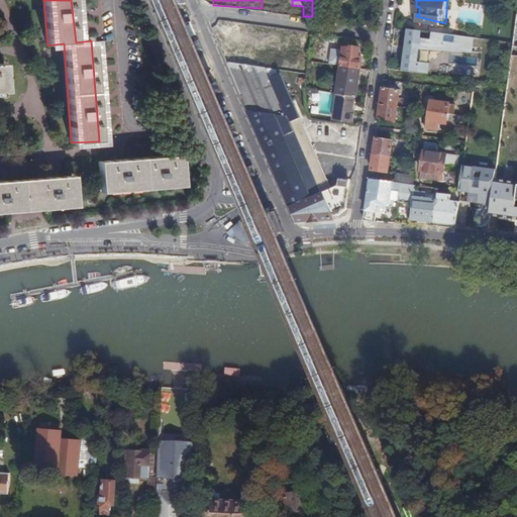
[(445,23),(416,16),(415,22),(444,26),(445,23)]
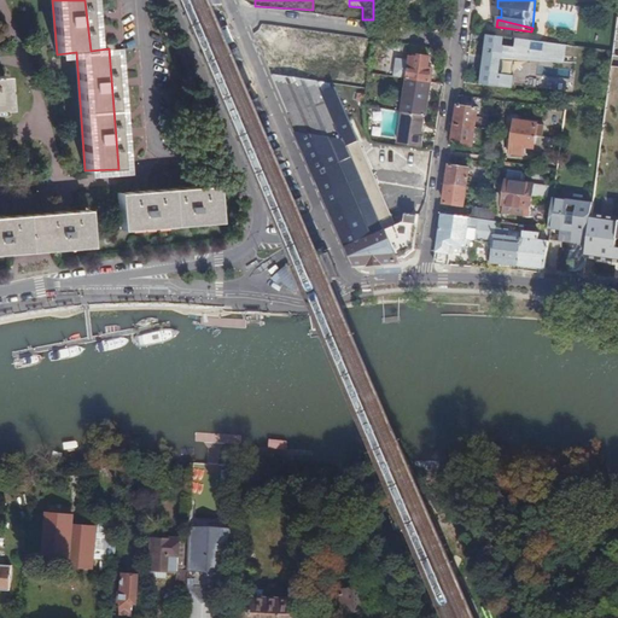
[(566,46),(488,35),(481,85),(513,88),(514,75),(500,74),(502,56),(564,64),(566,46)]
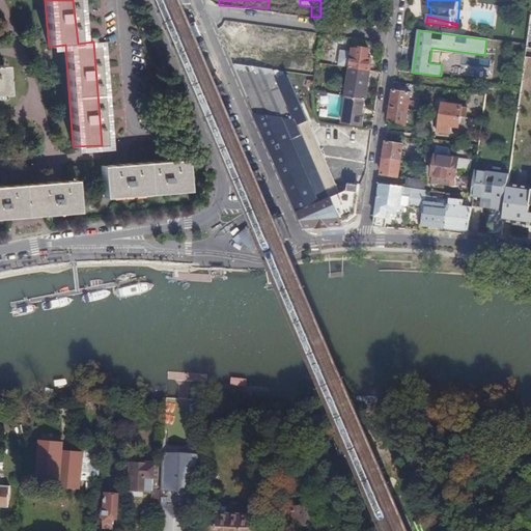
[(352,67),(370,71),(372,59),(368,58),(369,49),(362,48),(361,50),(354,49),(352,67)]
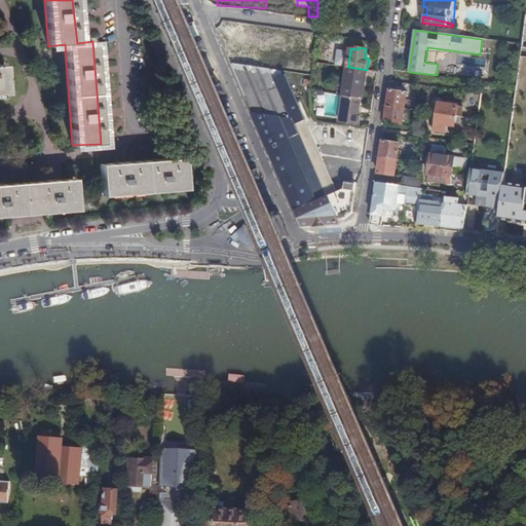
[(231,48),(229,65),(284,70),(285,54),(231,48)]
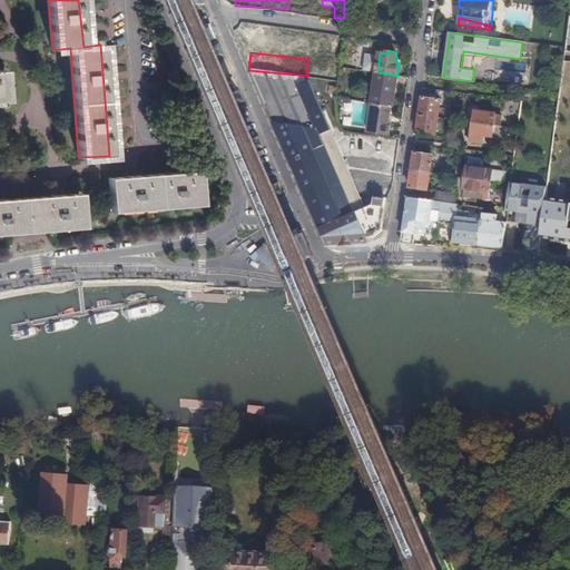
[(569,65),(563,65),(560,92),(557,116),(569,117),(569,65)]
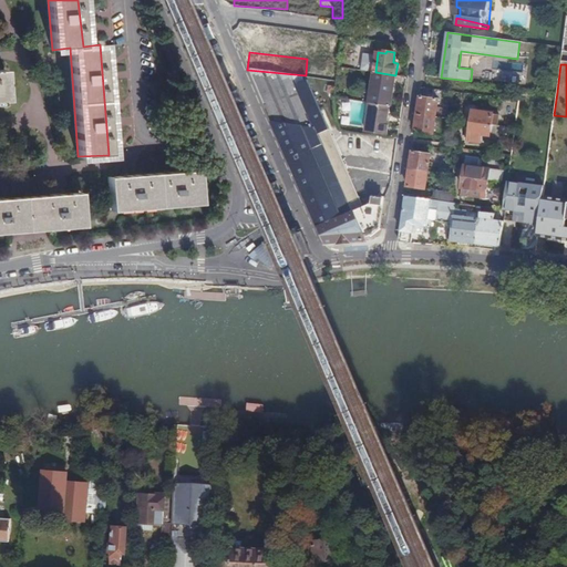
[(390,105),(391,105),(395,75),(375,72),(374,78),(372,89),(371,102),(390,105)]
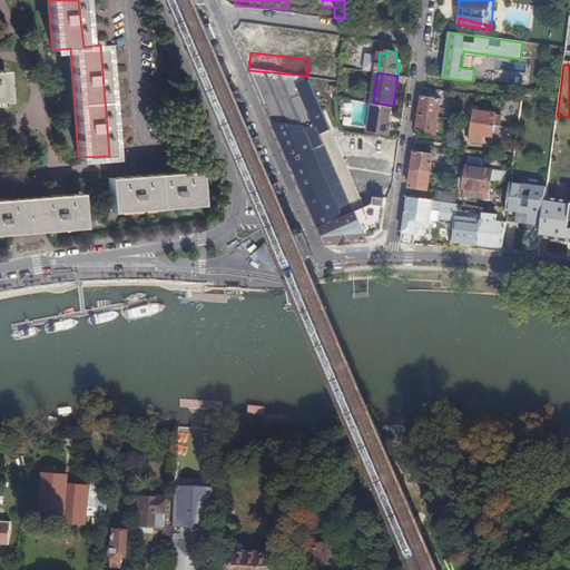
[(441,100),(422,98),(420,115),(438,118),(441,100)]
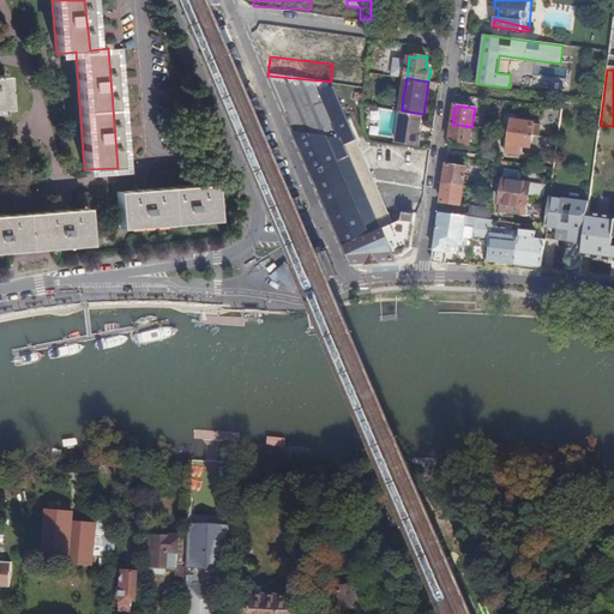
[(420,131),(422,114),(402,110),(397,142),(408,143),(419,144),(421,131),(420,131)]
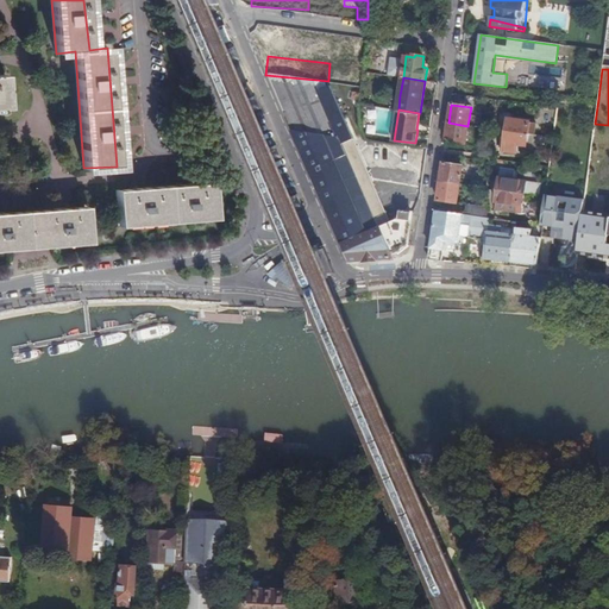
[(507,131),(534,136),(535,127),(529,126),(529,123),(508,119),(507,131)]
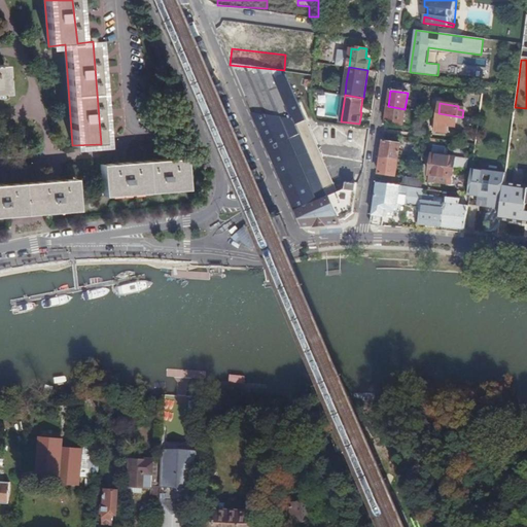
[(405,109),(388,106),(386,123),(402,125),(405,109)]
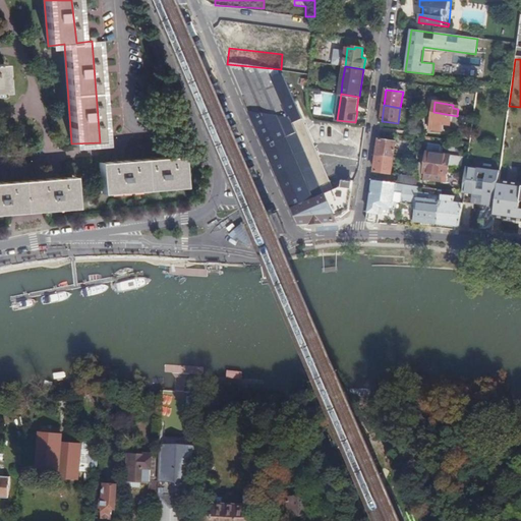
[(520,198),(520,107),(509,106),(491,230),(520,234),(520,210),(520,211),(520,209),(520,200),(520,198)]
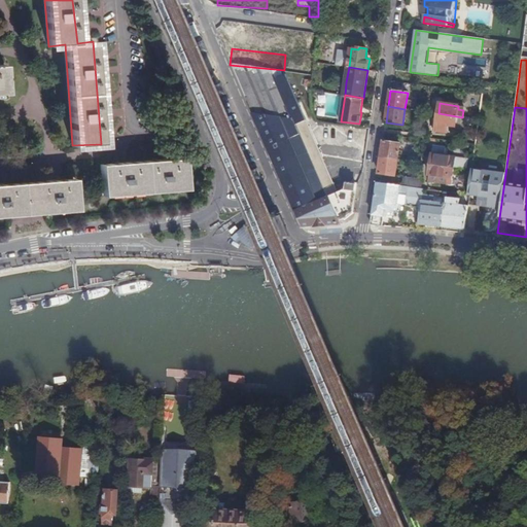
[(287,191),(302,225),(339,223),(337,219),(339,218),(343,218),(353,210),(356,184),(346,183),(345,188),(337,192),(306,119),(254,113),(265,137),(282,178),(287,191)]
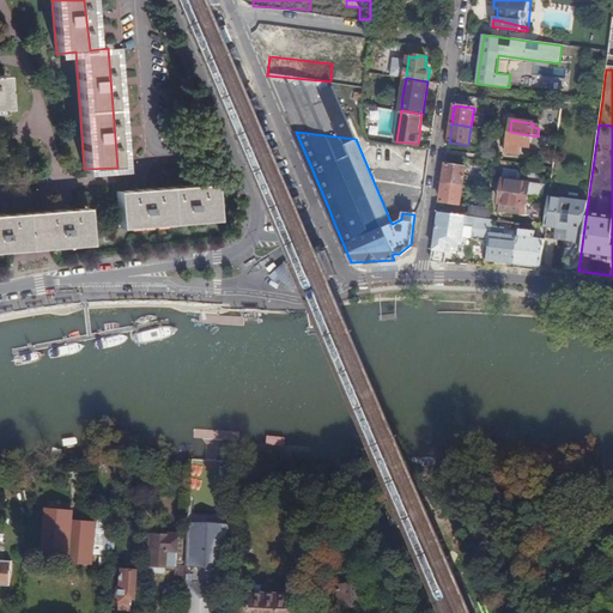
[(556,144),(556,139),(538,137),(510,132),(509,139),(505,139),(504,146),(508,146),(507,152),(521,155),(522,146),(529,147),(528,150),(544,152),(546,143),(556,144)]
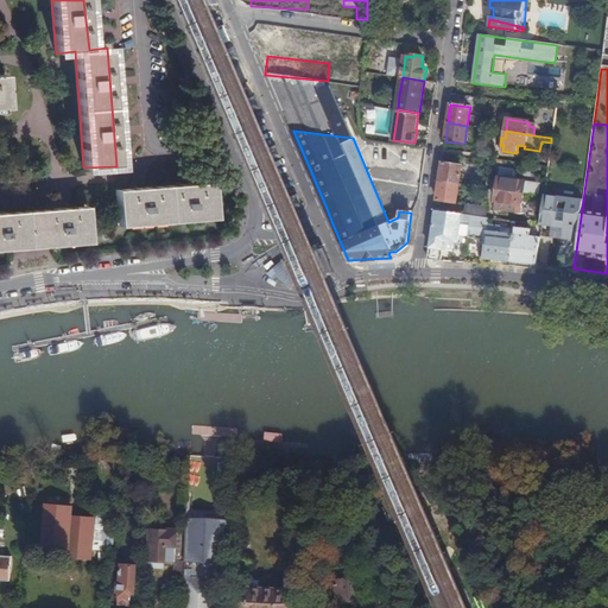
[(439,182),(458,184),(461,165),(442,163),(439,182)]
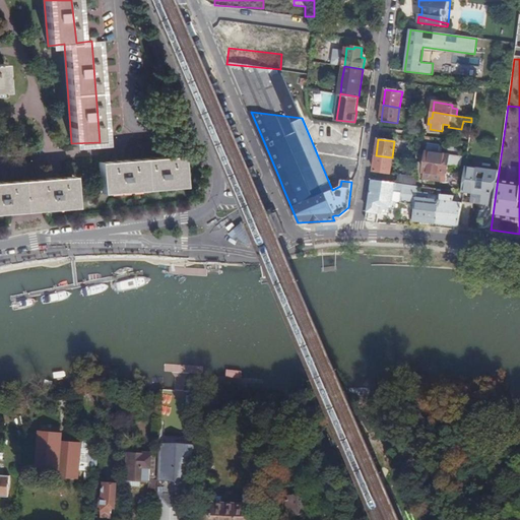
[(459,159),(465,160),(468,144),(457,142),(456,150),(460,151),(459,159)]
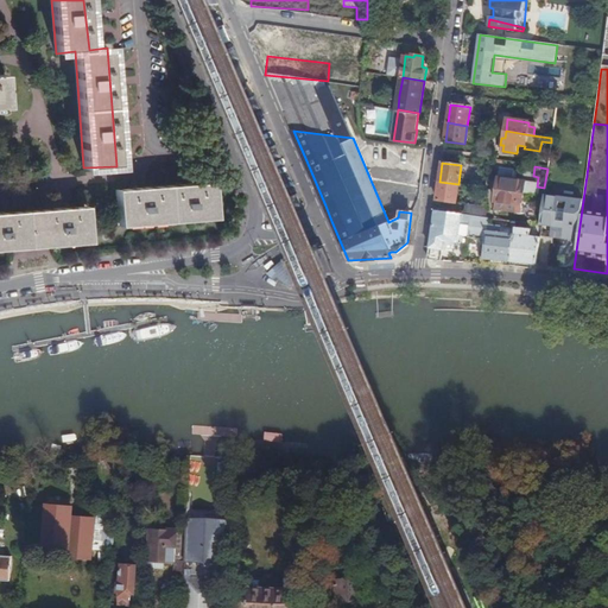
[(518,192),(524,192),(525,181),(499,177),(496,189),(518,192)]
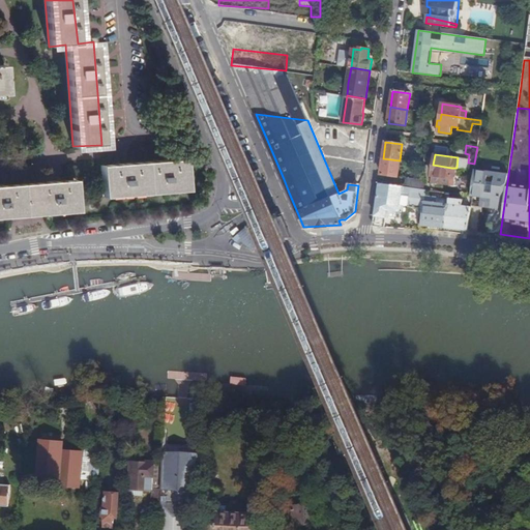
[(187,187),(185,158),(100,166),(104,195),(187,187)]
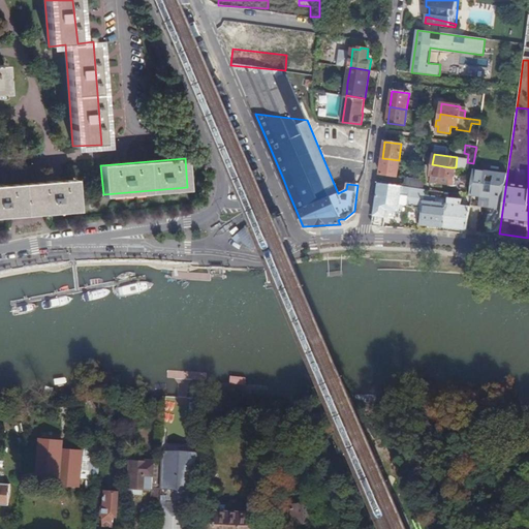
[(382,158),(380,174),(397,176),(399,160),(382,158)]
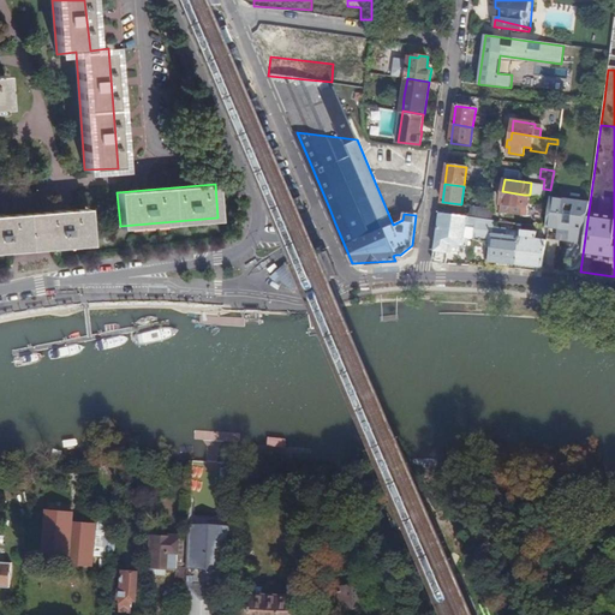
[(524,195),(502,191),(501,203),(521,207),(524,195)]
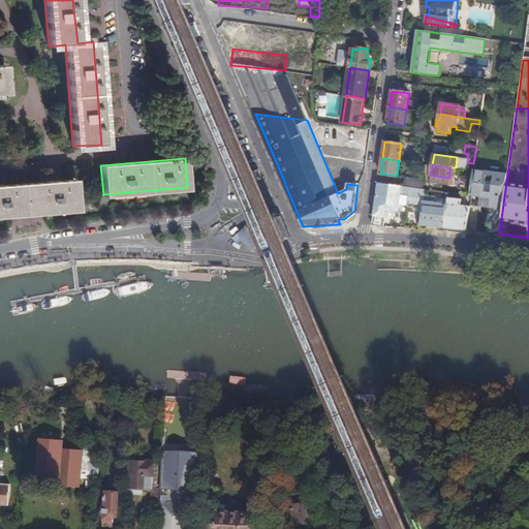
[(405,184),(423,186),(424,180),(406,177),(405,184)]
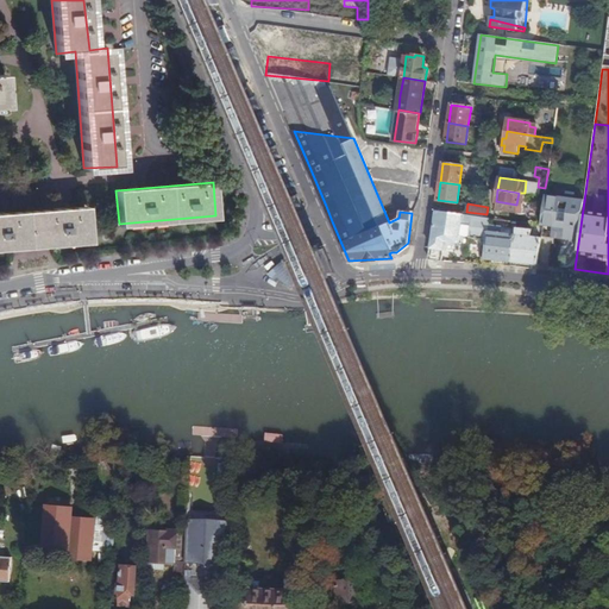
[(62,245),(89,244),(87,207),(0,213),(0,250),(19,249),(52,246),(62,245)]
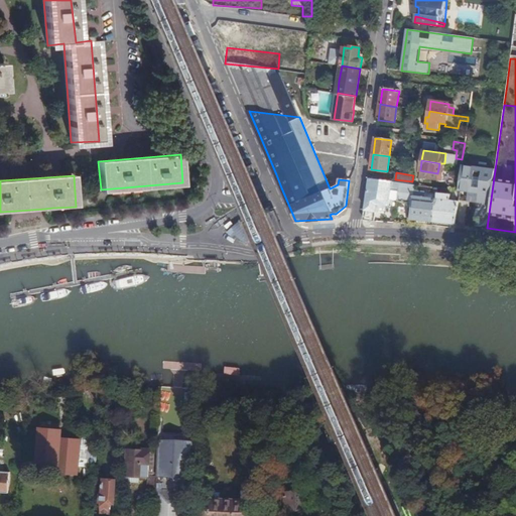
[(363,220),(374,221),(377,204),(389,206),(392,181),(369,177),(363,220)]
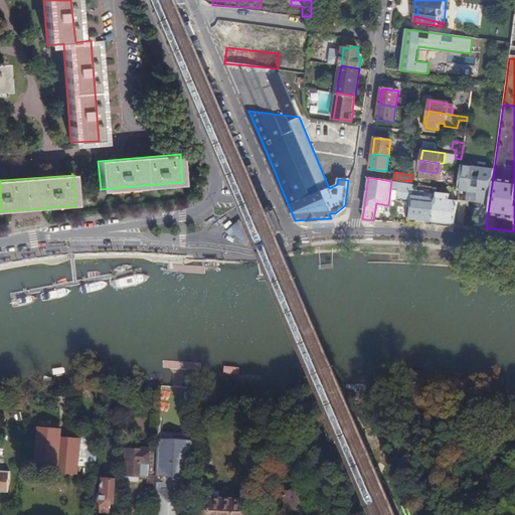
[(408,218),(433,221),(436,198),(423,196),(423,192),(412,190),(413,184),(409,183),(398,182),(396,200),(411,202),(408,218)]
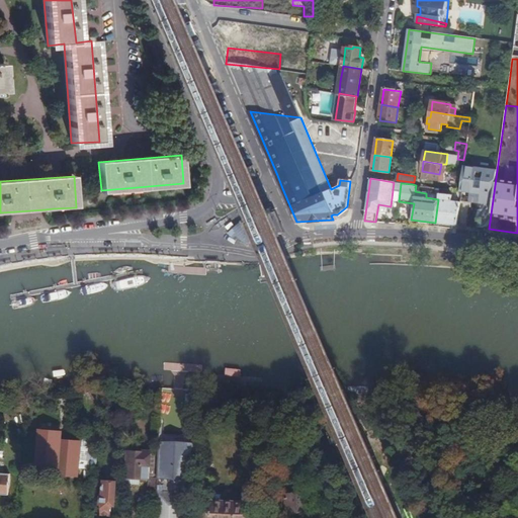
[(454,225),(456,225),(459,201),(451,200),(451,196),(438,194),(438,199),(435,223),(454,225)]
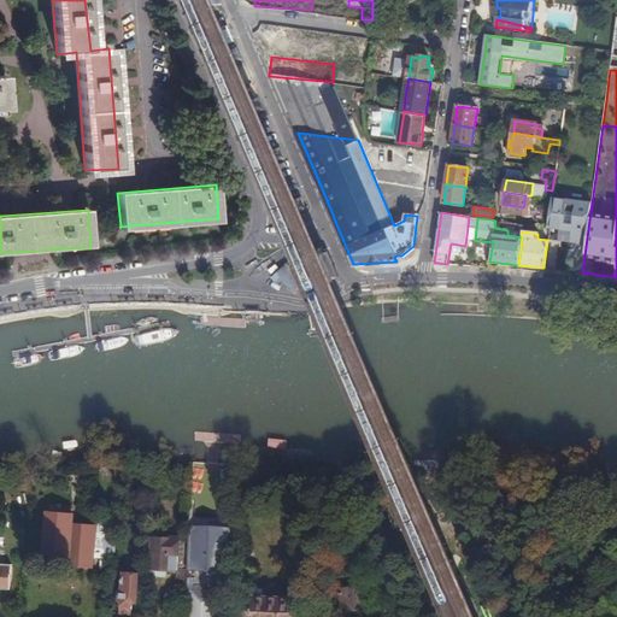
[(65,522),(48,521),(47,554),(63,556),(63,552),(70,552),(71,534),(65,534),(65,522)]
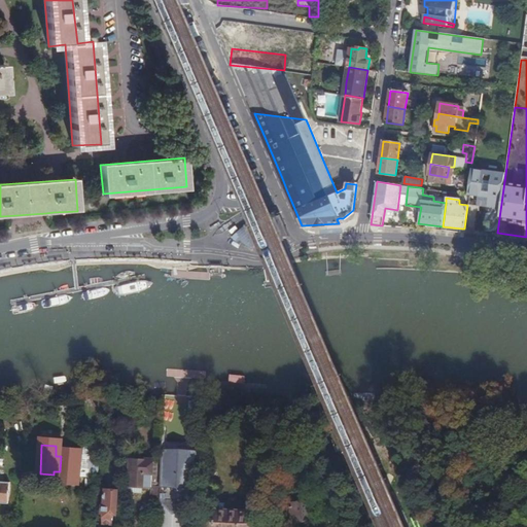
[(159,526),(190,526),(194,447),(163,445),(162,461),(162,487),(159,526)]
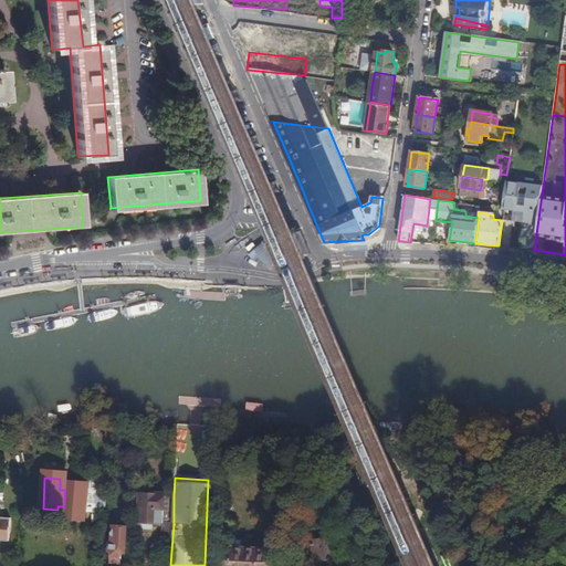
[(205,565),(211,565),(212,553),(215,481),(208,480),(205,565)]
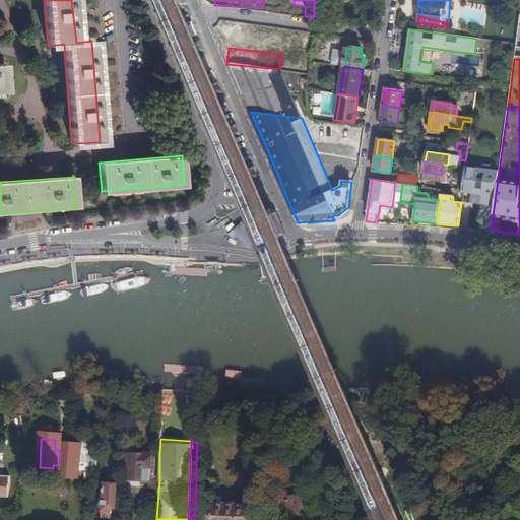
[(150,481),(150,479),(159,480),(159,455),(129,453),(128,479),(150,481)]
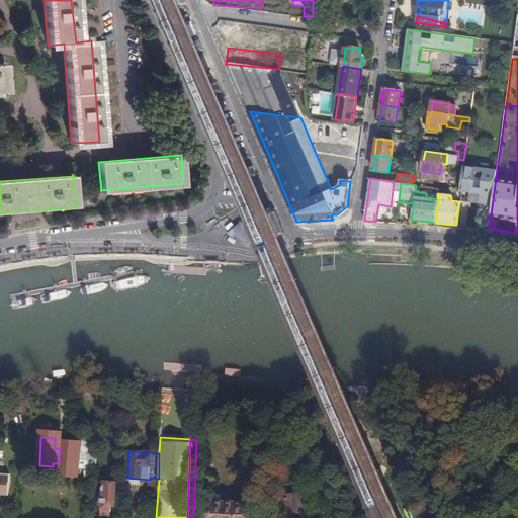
[(0,495),(9,496),(11,475),(0,473),(0,495)]
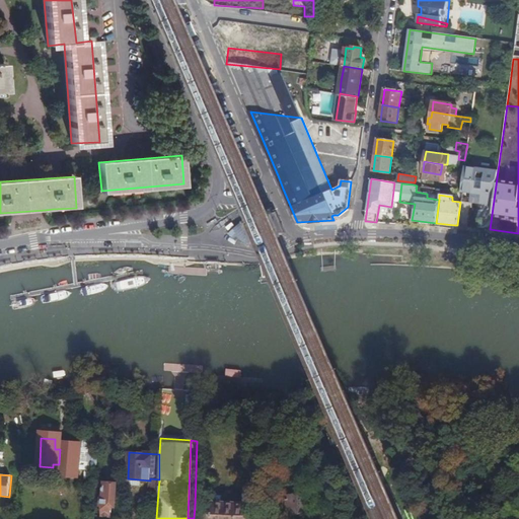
[(103,506),(103,515),(110,516),(112,516),(112,511),(114,510),(114,507),(116,507),(117,484),(105,483),(104,496),(102,498),(102,506),(103,506)]
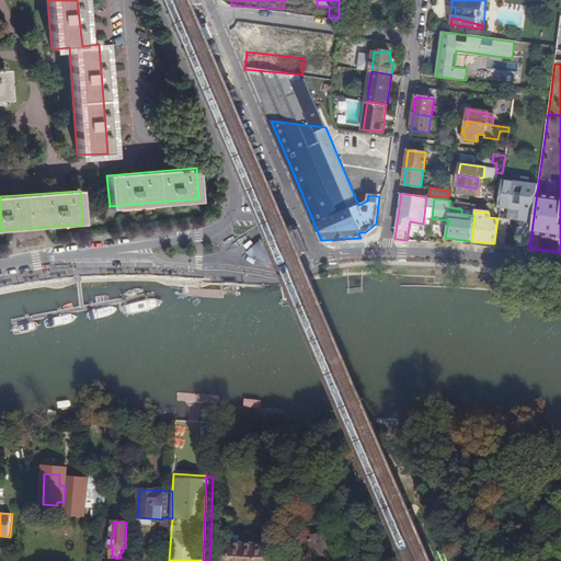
[(311,536),(313,557),(313,560),(333,560),(336,560),(334,535),(311,536)]
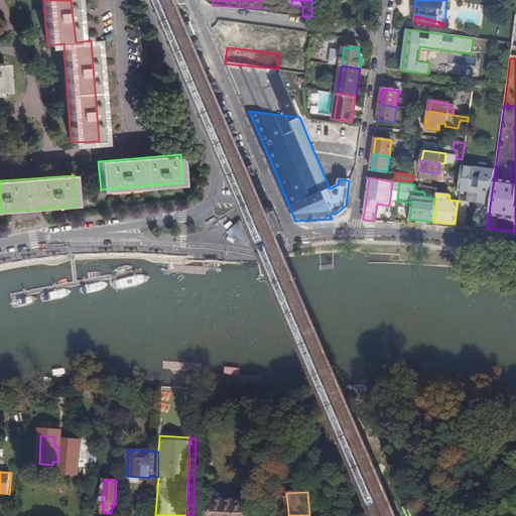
[(248,515),(249,502),(213,501),(212,515),(248,515)]
